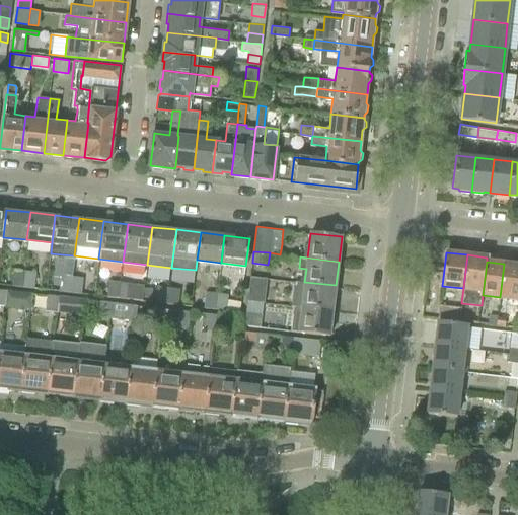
[(500,297),(517,299),(517,265),(504,264),(500,297)]
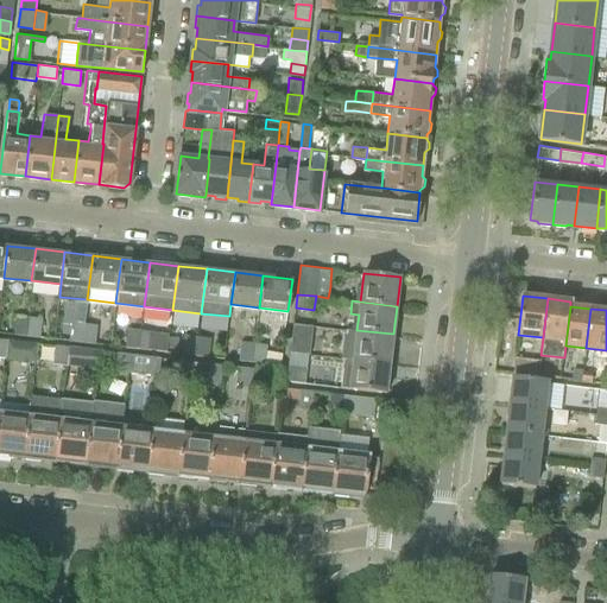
[(16,315),(13,332),(25,334),(27,316),(16,315)]
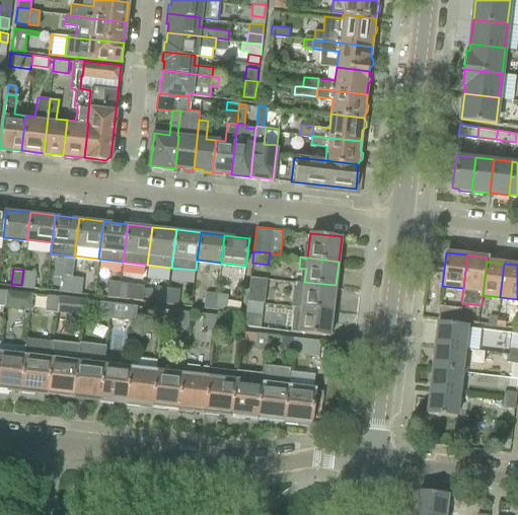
[(23,270),(21,285),(33,287),(35,271),(23,270)]
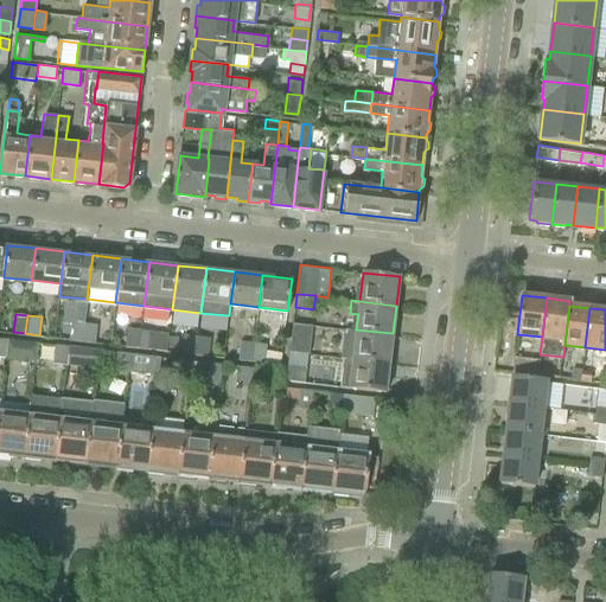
[(71,321),(70,338),(82,339),(84,322),(71,321)]
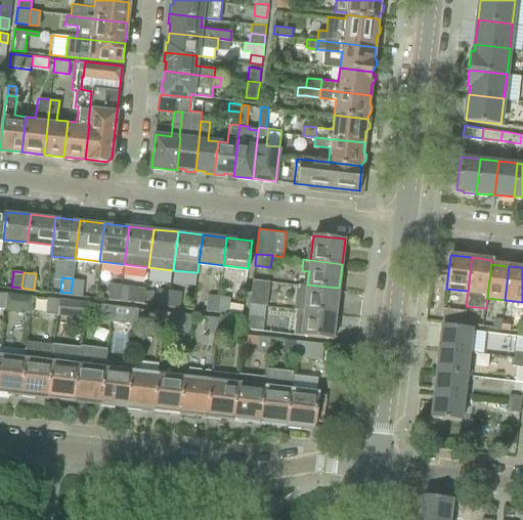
[(253,277),(250,302),(267,304),(269,279),(253,277)]
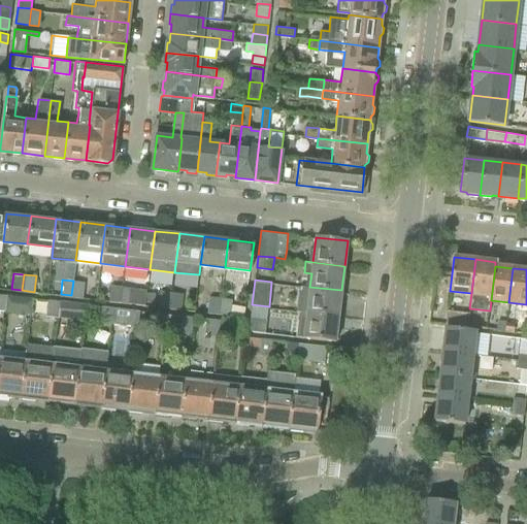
[(73,281),(71,295),(83,297),(84,282),(73,281)]
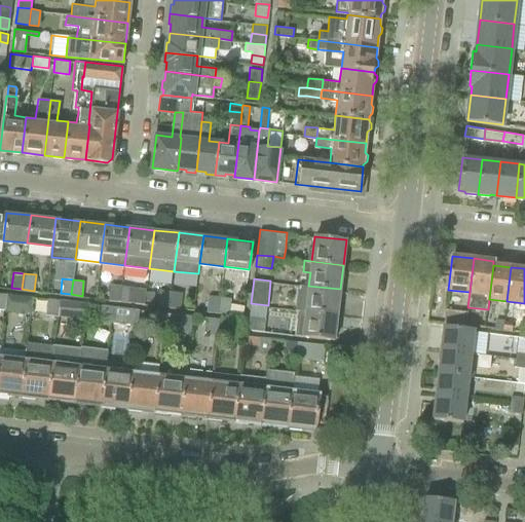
[(109,299),(120,301),(122,285),(111,284),(109,299)]
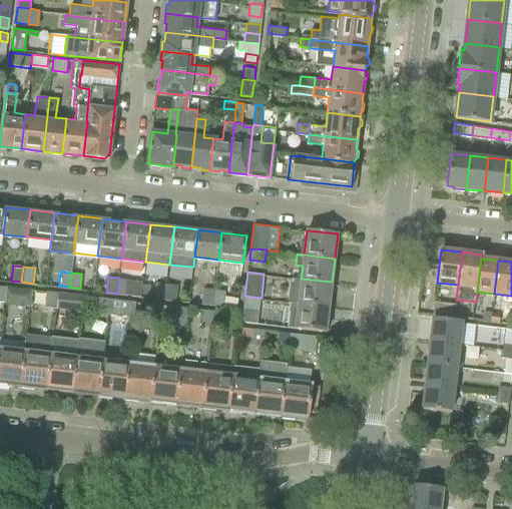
[(291,277),(288,301),(291,302),(299,303),(329,306),(332,282),(301,279),(291,277)]
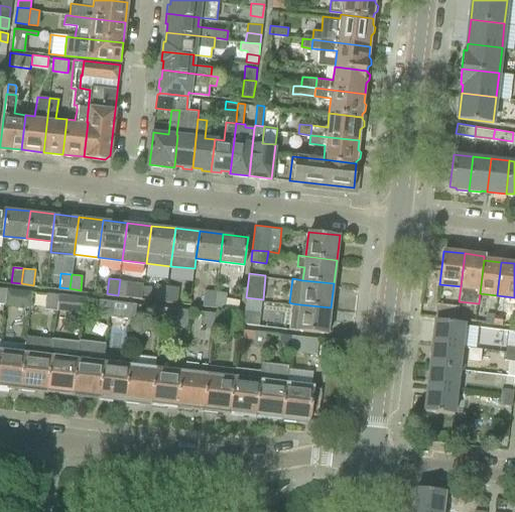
[(120,279),(118,295),(141,297),(141,294),(142,284),(143,282),(120,279)]
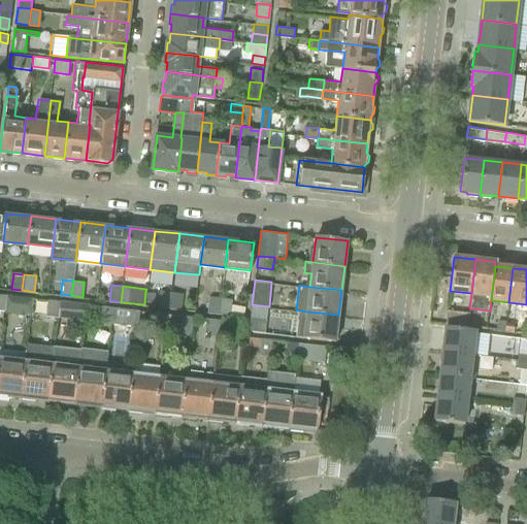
[(158,305),(171,307),(172,291),(160,290),(158,305)]
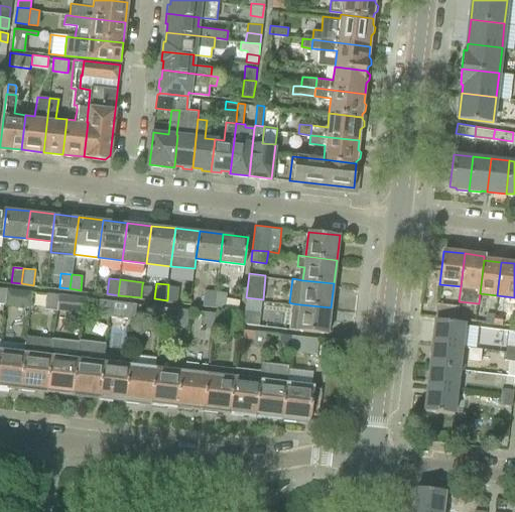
[(142,284),(141,294),(150,295),(151,285),(142,284)]
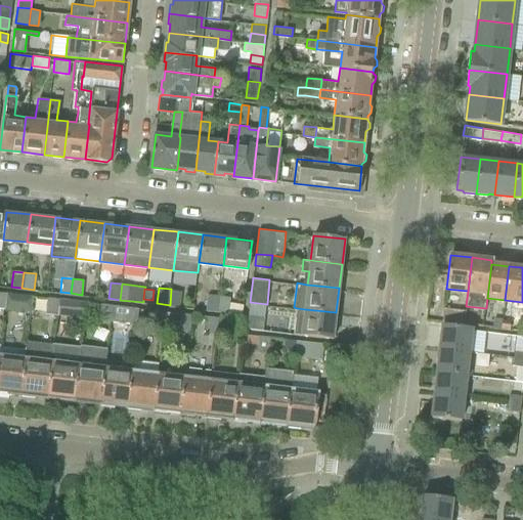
[(171,289),(170,305),(180,306),(181,291),(171,289)]
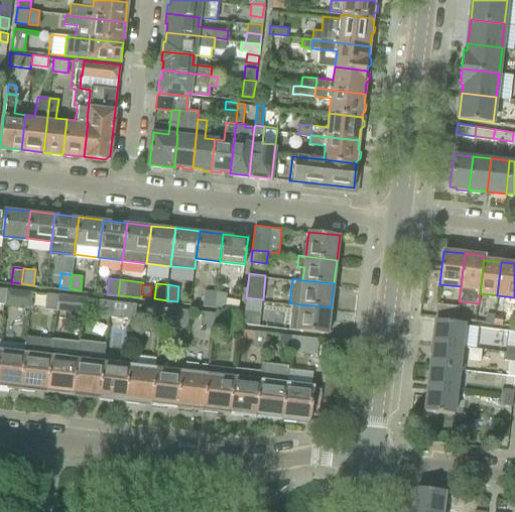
[(6,287),(4,302),(29,305),(31,290),(6,287)]
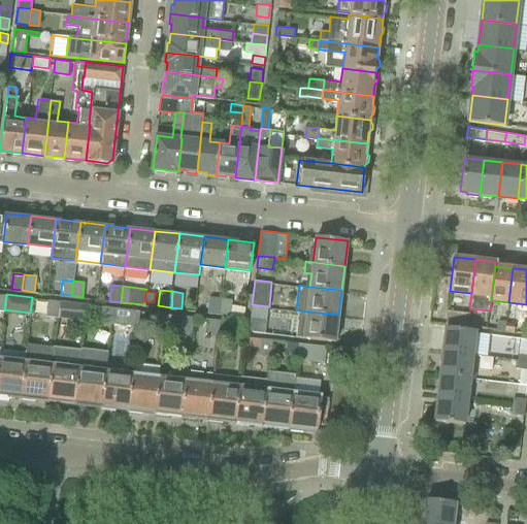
[(209,296),(207,312),(220,314),(222,297),(209,296)]
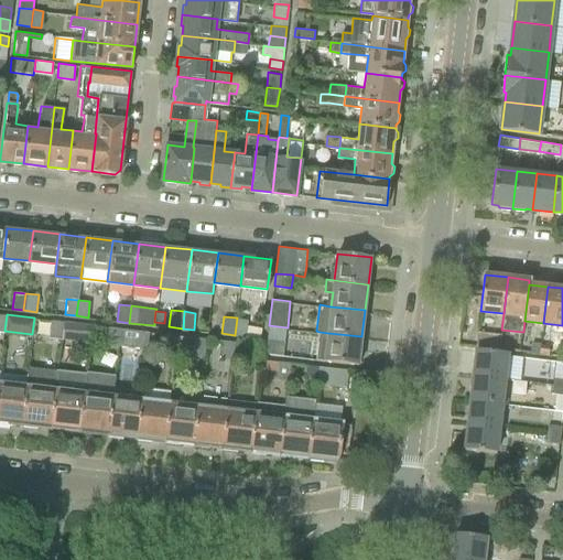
[(237,318),(235,335),(246,336),(248,319),(237,318)]
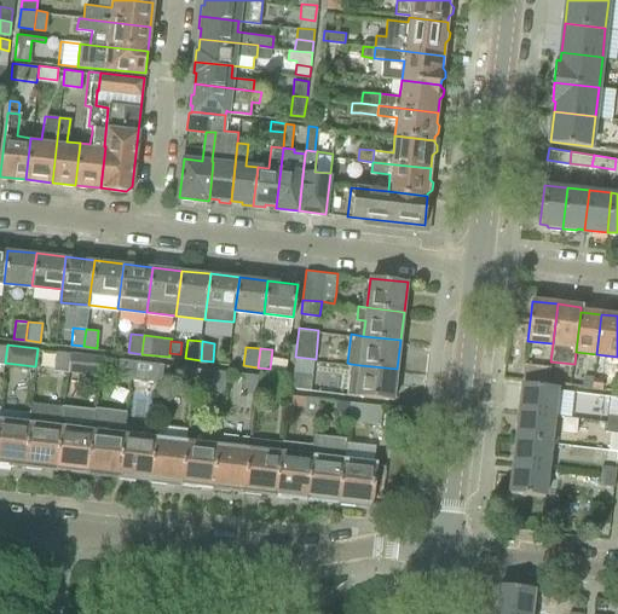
[(55,369),(68,370),(70,352),(56,351),(55,369)]
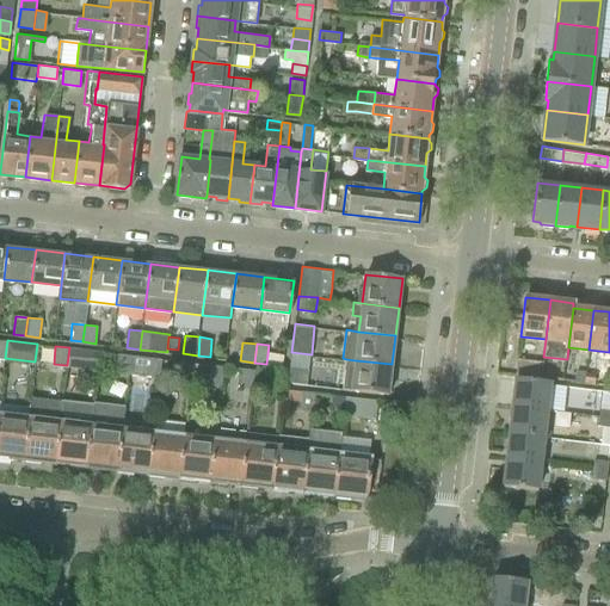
[(82,366),(97,369),(98,351),(85,348),(82,366)]
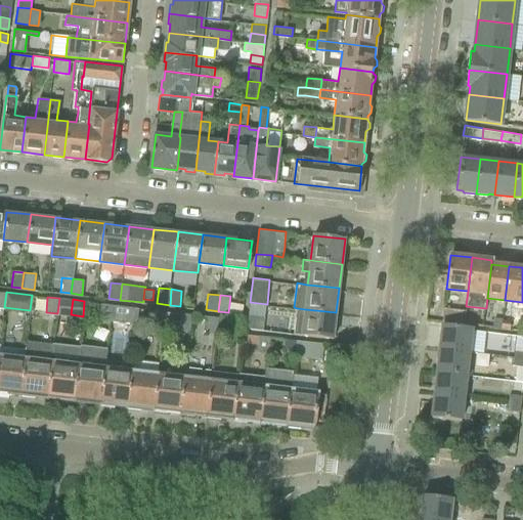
[(267,304),(250,302),(249,313),(265,315),(267,304)]
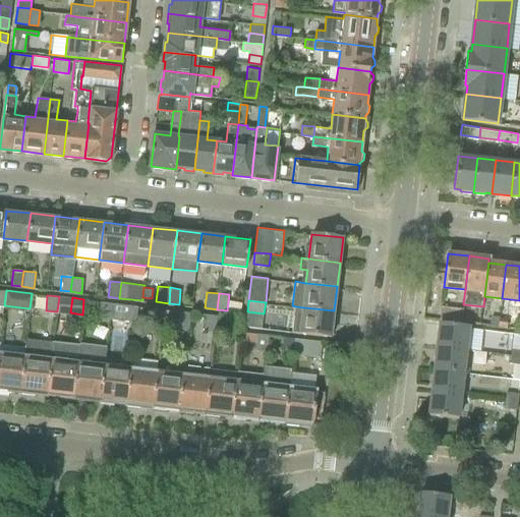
[(98,317),(110,319),(112,302),(100,301),(98,317)]
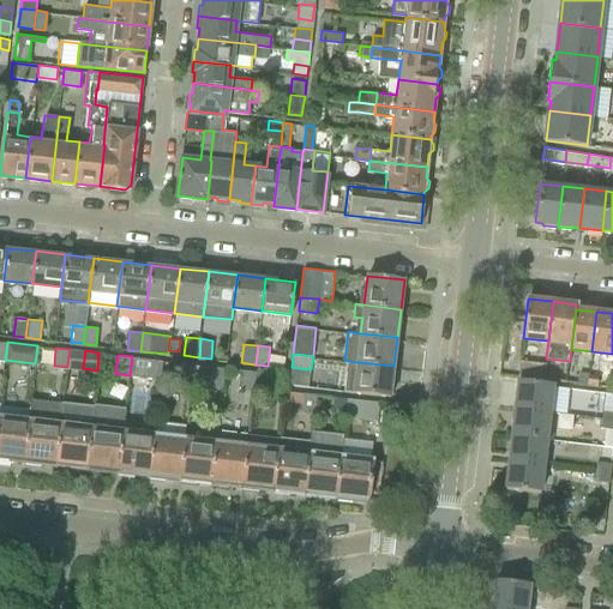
[(132,356),(130,375),(161,379),(163,360),(132,356)]
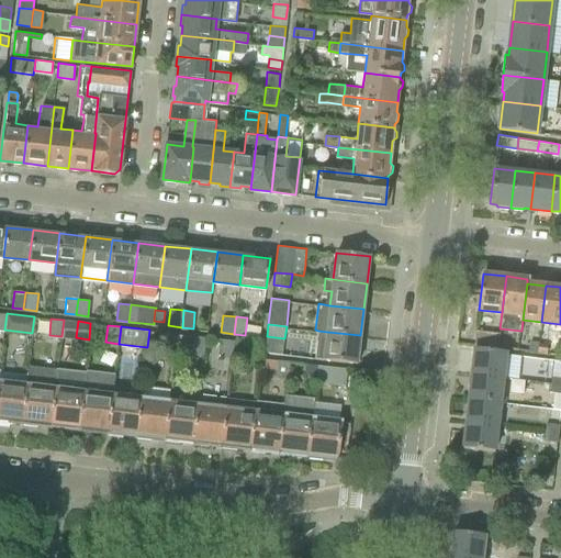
[(475,343),(498,345),(501,332),(477,330),(475,343)]
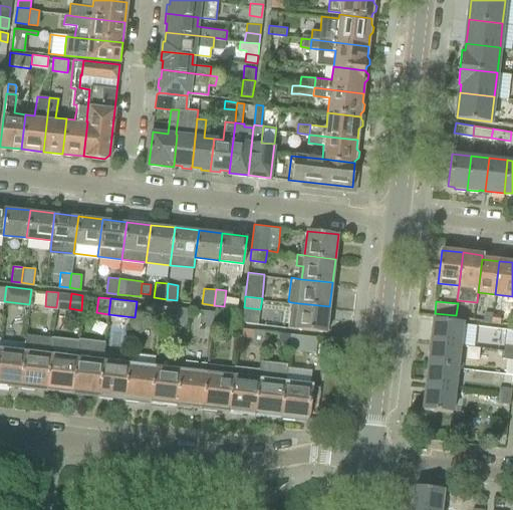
[(150,317),(161,319),(163,304),(151,302),(150,317)]
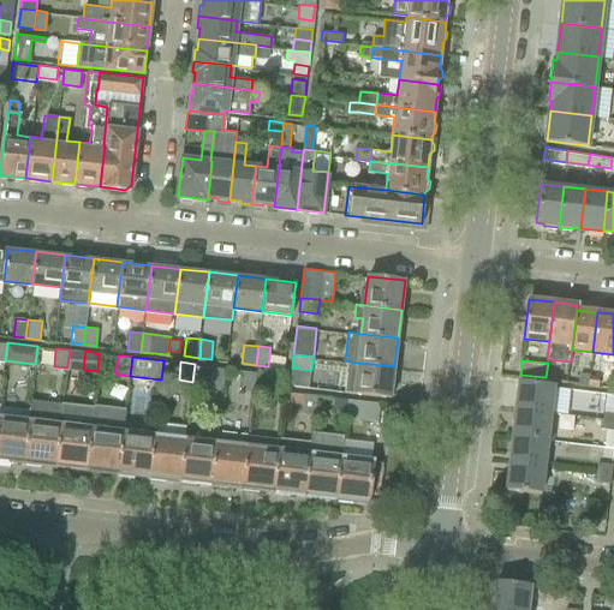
[(394,366),(358,363),(349,362),(346,390),(392,396),(394,366)]
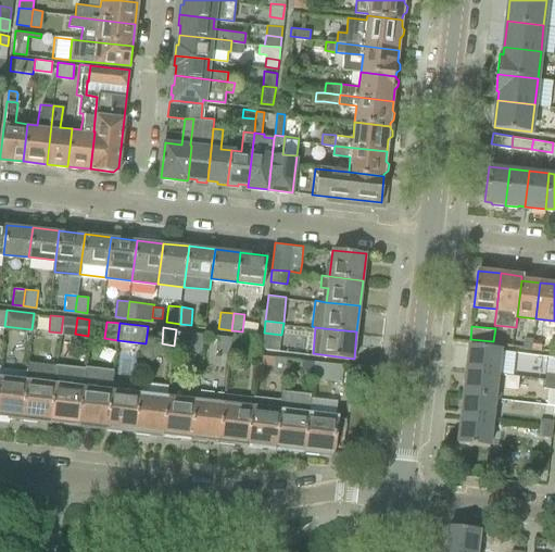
[(190,347),(203,349),(205,333),(192,330),(190,347)]
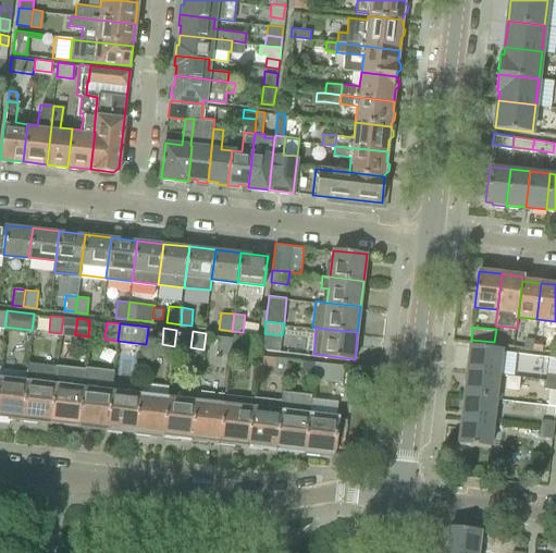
[(218,351),(231,352),(233,336),(220,334),(218,351)]
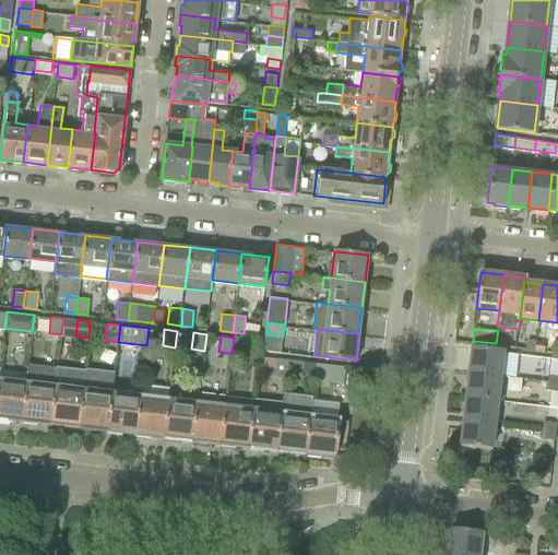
[(524,347),(535,349),(536,339),(525,338),(524,347)]
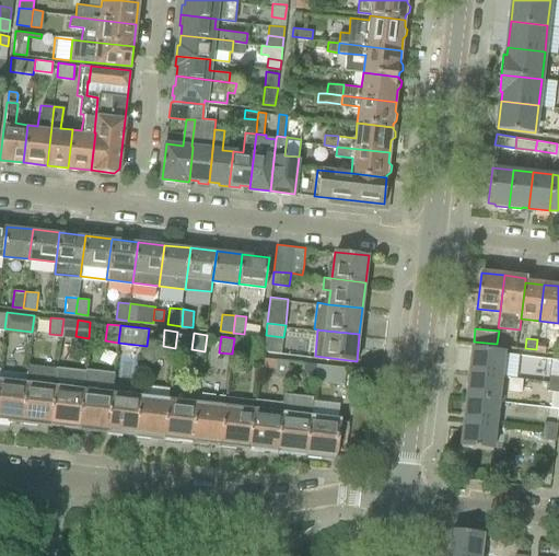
[(243,356),(256,357),(257,340),(245,339),(243,356)]
